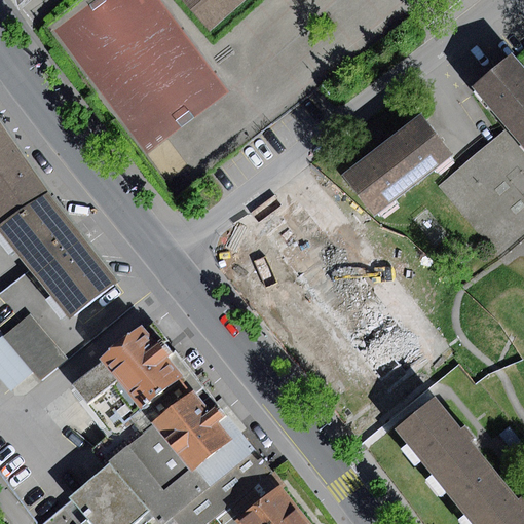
[(183,0),(210,29),(240,0),(183,0)]
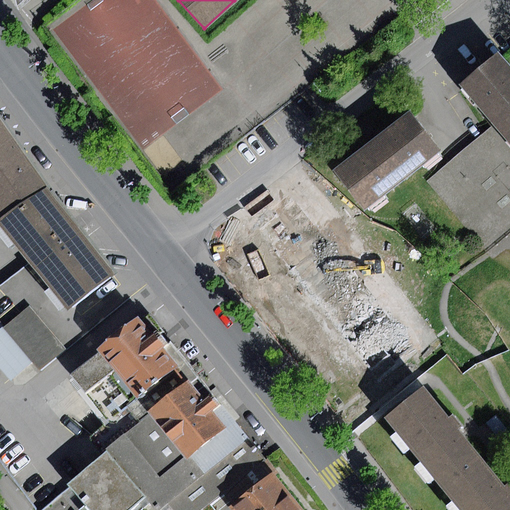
[(509,64),(499,52),(459,86),(491,122),(509,143),(509,64)]
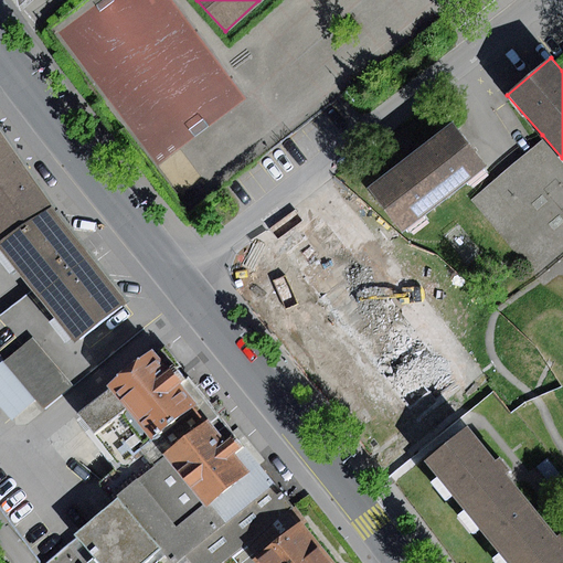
[(407,155),(365,187),(397,230),(484,167),(450,123),(407,155)]
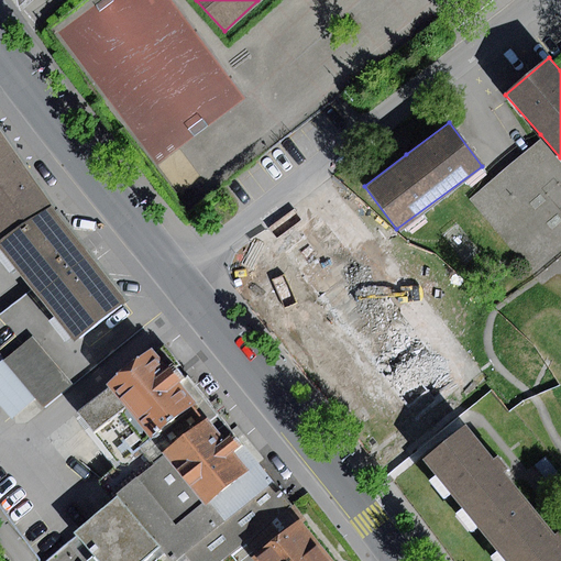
[(19,153),(0,128),(0,233),(2,237),(53,199),(19,153)]
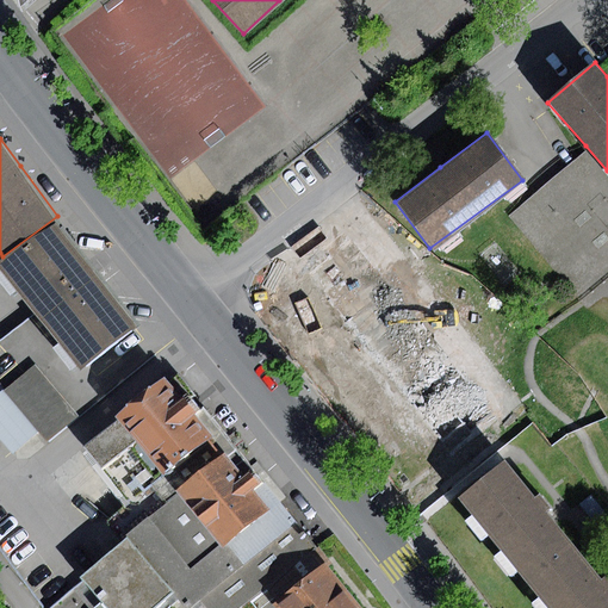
[(78,368),(137,324),(57,216),(2,256),(0,258),(0,264),(35,311),(60,346),(78,368)]
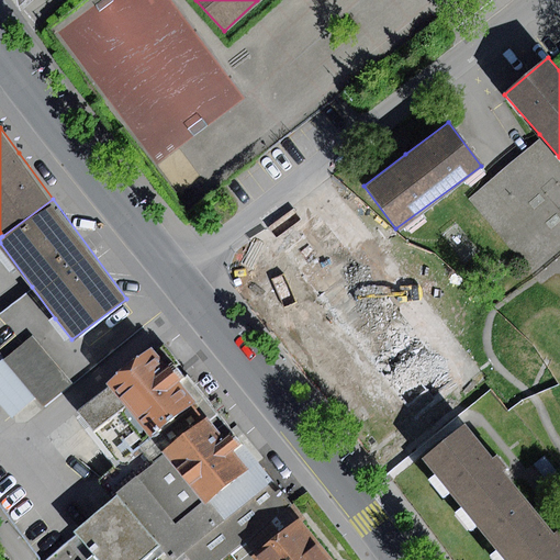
[(273,244),(399,412),(450,374),(325,205),(273,244)]
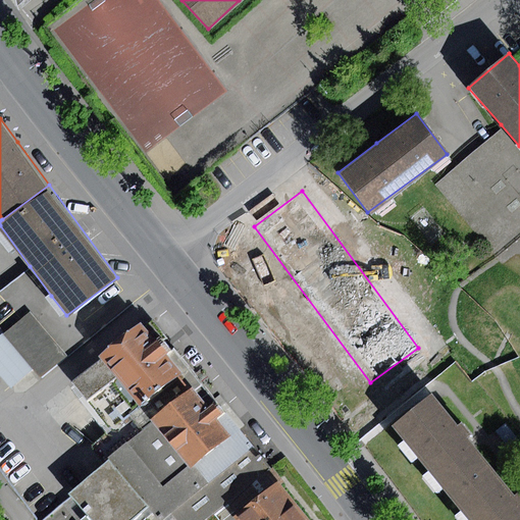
[(38,375),(64,356),(31,311),(51,296),(30,266),(0,289),(0,379),(6,387),(33,369),(38,375)]
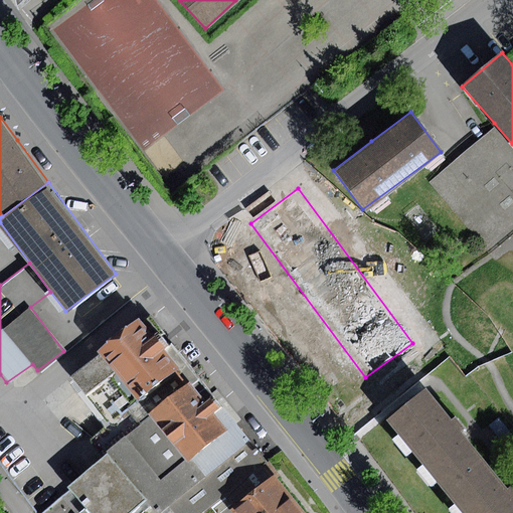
[(204,512),(224,497),(268,462),(142,310),(62,376),(105,426),(93,437),(106,453),(144,499),(155,512),(204,512)]
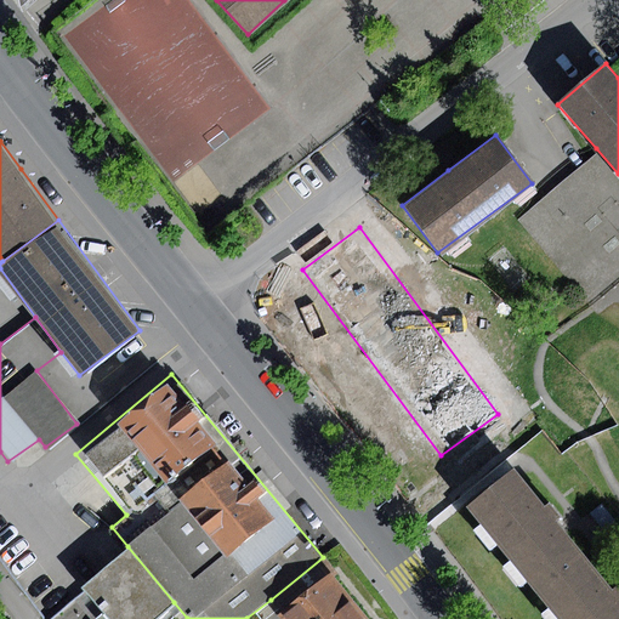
[(466,507),(537,592),(583,555),(555,521),(560,516),(554,507),(547,501),(541,506),(512,471),(466,507)]
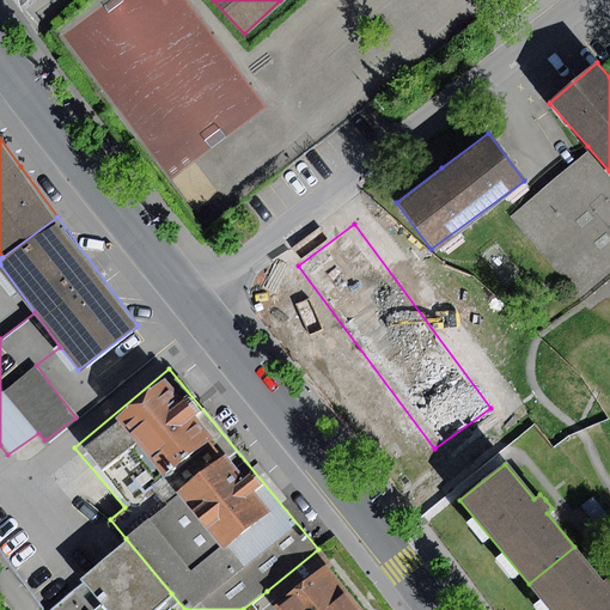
[(609,518),(590,495),(579,504),(609,540),(609,518)]
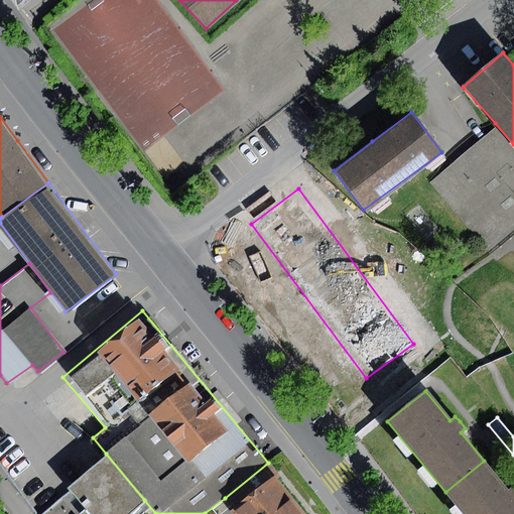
[(106,454),(68,486),(91,513),(126,513),(144,500),(106,454)]
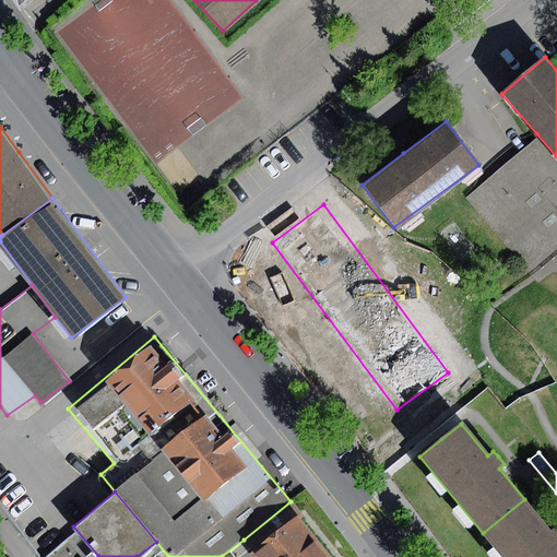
[(548,529),(524,499),(483,533),(501,556),(556,556),(556,528),(554,524),(548,529)]
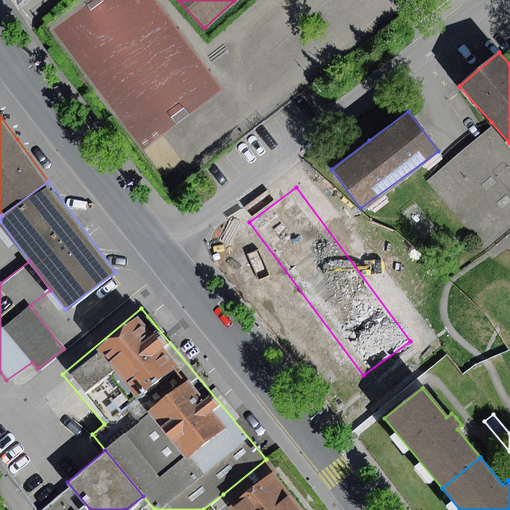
[(266,459),(223,494),(229,502),(272,467),(266,459)]
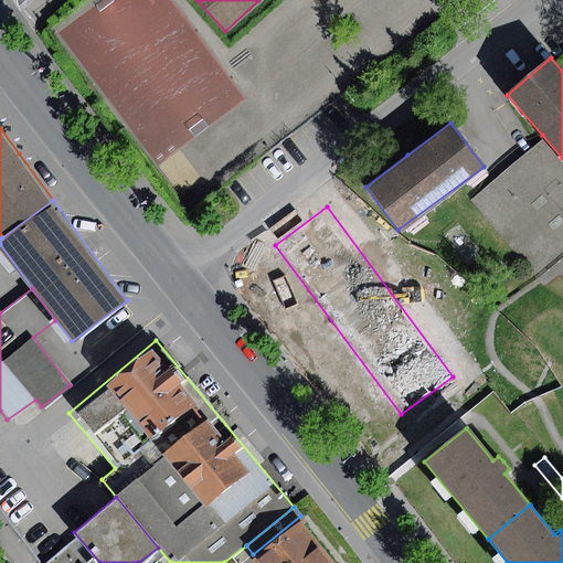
[(254,562),(333,562),(300,521),(252,560),(254,562)]
